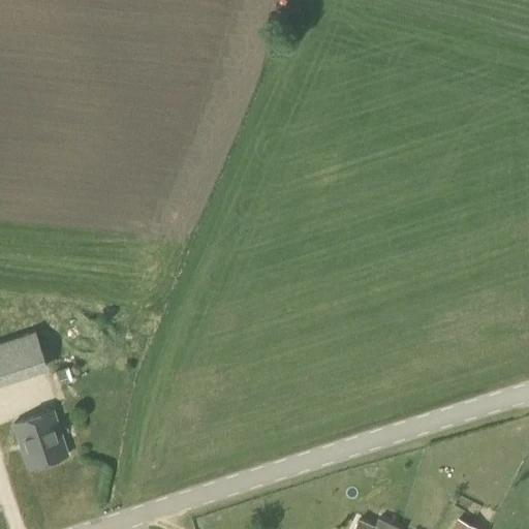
[(34,331),(0,341),(0,366),(5,381),(47,368),(34,331)]
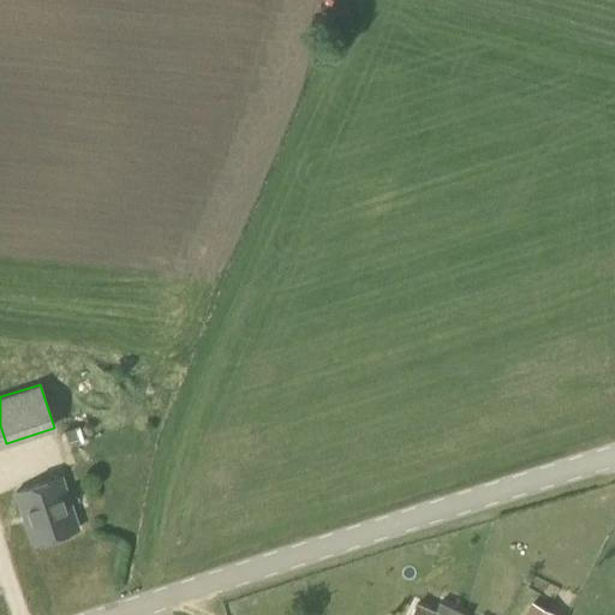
[(67,445),(83,440),(78,427),(63,431),(67,445)]
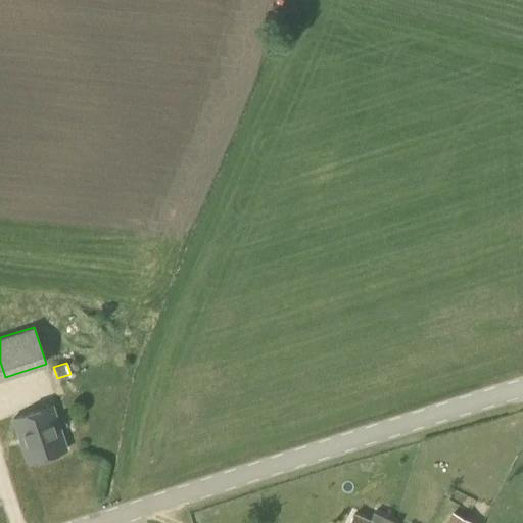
[(0,406),(55,388),(49,368),(0,383),(0,406)]
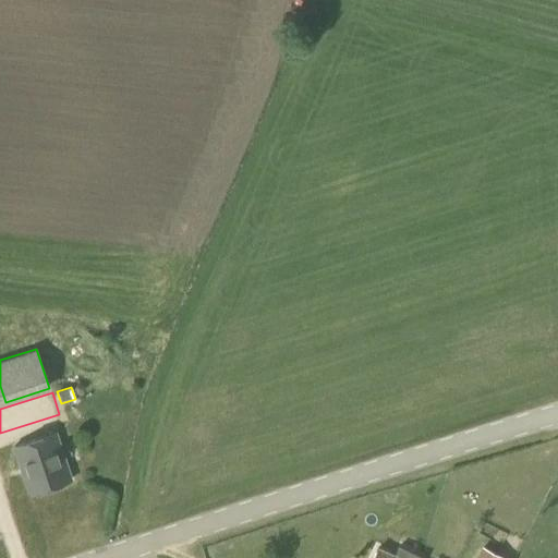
[(55,431),(12,445),(28,495),(72,481),(55,431)]
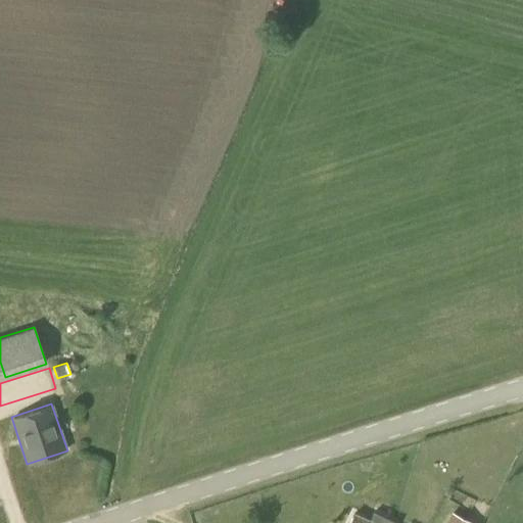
[(369,520),(354,513),(348,522),(395,522),(373,512),(369,520)]
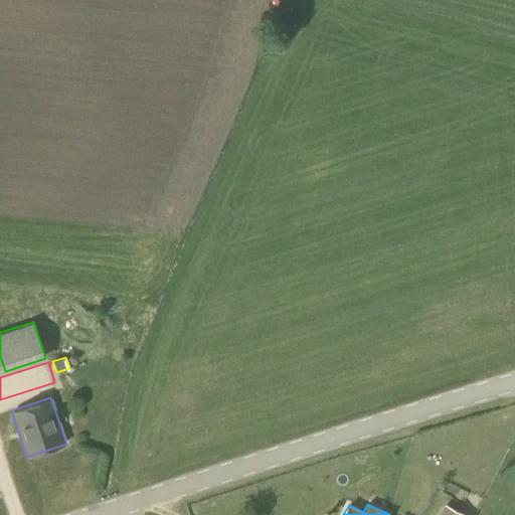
[(463,514),(464,514),(444,504),(438,514),(463,514)]
